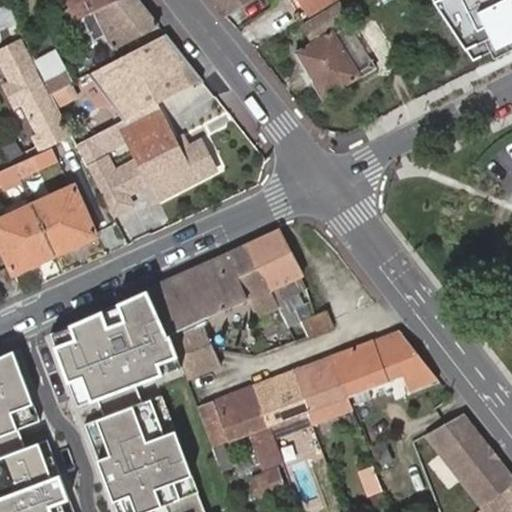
[(63,0),(70,10),(67,11),(71,19),(80,15),(82,18),(86,16),(118,0),(63,0)]
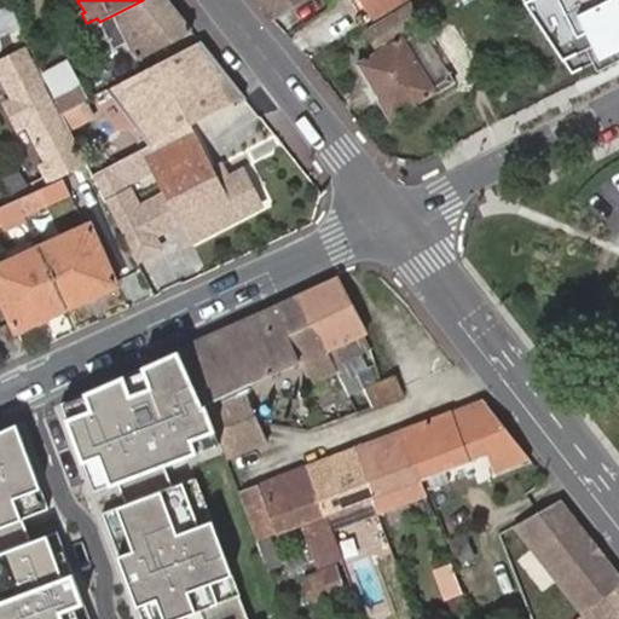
[(136,58),(189,30),(165,0),(143,0),(104,19),(119,47),(126,44),(136,58)]
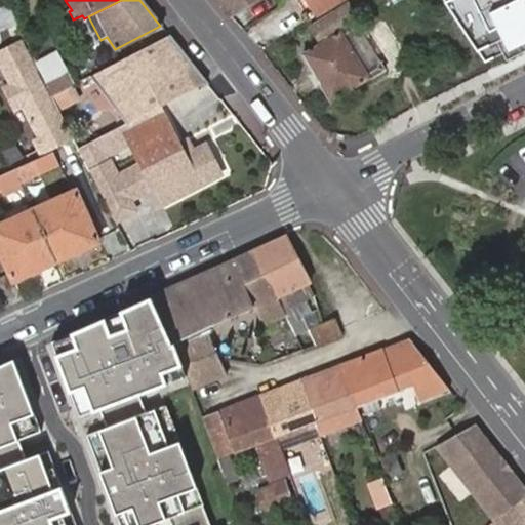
[(218,0),(231,18),(235,16),(261,0),(218,0)]
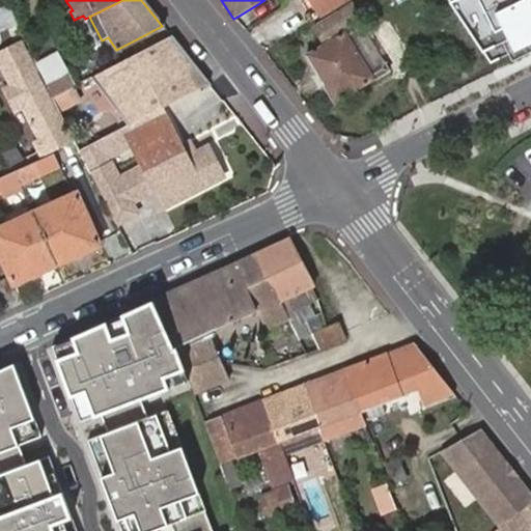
[(311,0),(323,17),(348,0),(311,0)]
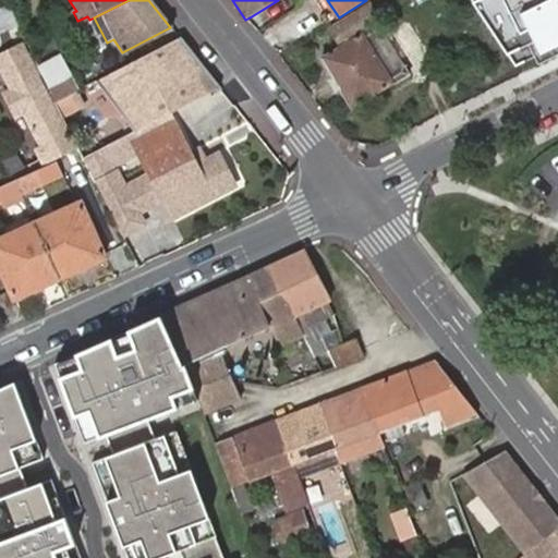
[(557,0),(473,0),(523,74),(557,57),(557,0)]
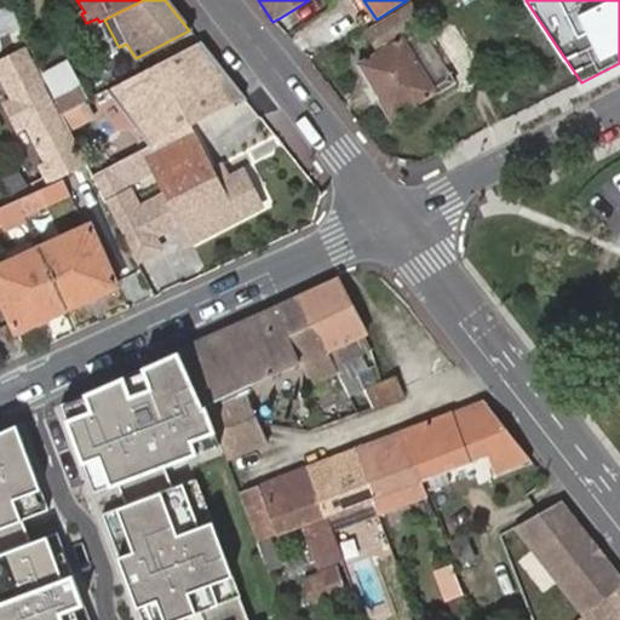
[(434,82),(411,46),(428,36),(409,5),(371,30),(380,50),(357,64),(394,121),(455,84),(449,73),(434,82)]
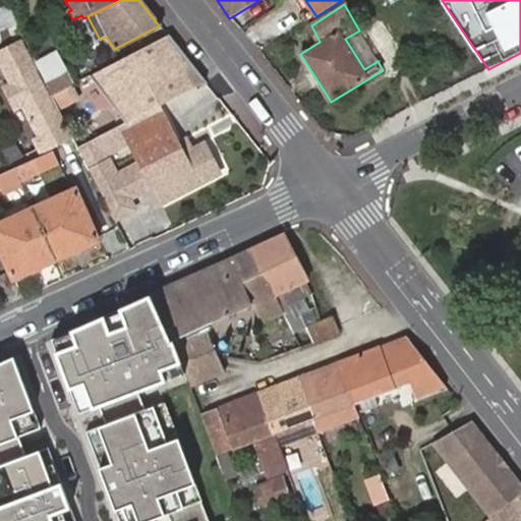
[(74,23),(83,18),(81,15),(72,19),(74,23)]
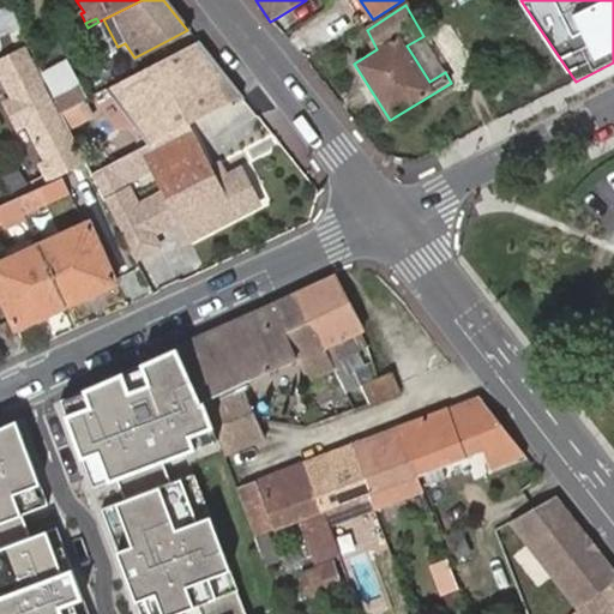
[(423,36),(407,46),(429,82),(445,72),(423,36)]
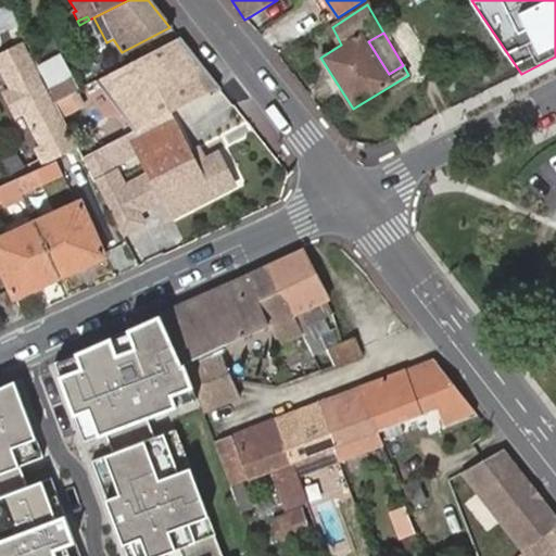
[(95,80),(135,130),(182,105),(174,90),(206,73),(177,37),(95,80)]
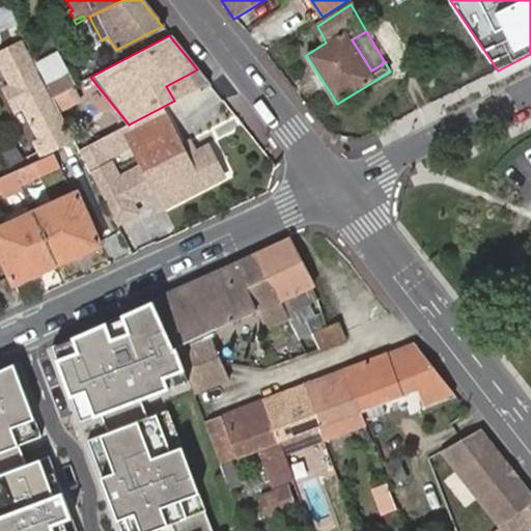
[(22,108),(38,139),(34,141),(42,156),(70,141),(68,137),(23,52),(0,64),(10,86),(4,89),(15,111),(22,108)]
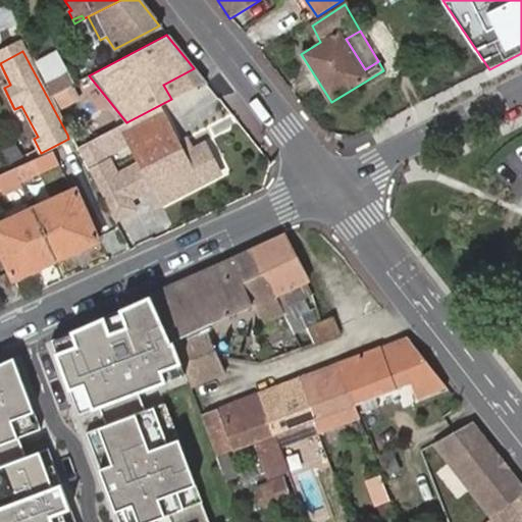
[(36,64),(41,77),(65,64),(59,52),(36,64)]
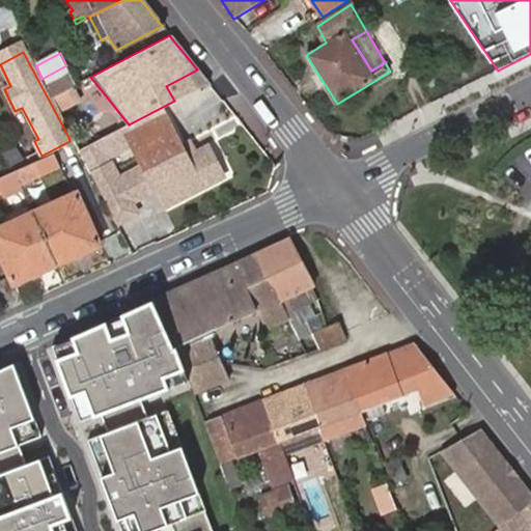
[(174,101),(207,84),(197,70),(166,86),(174,101)]
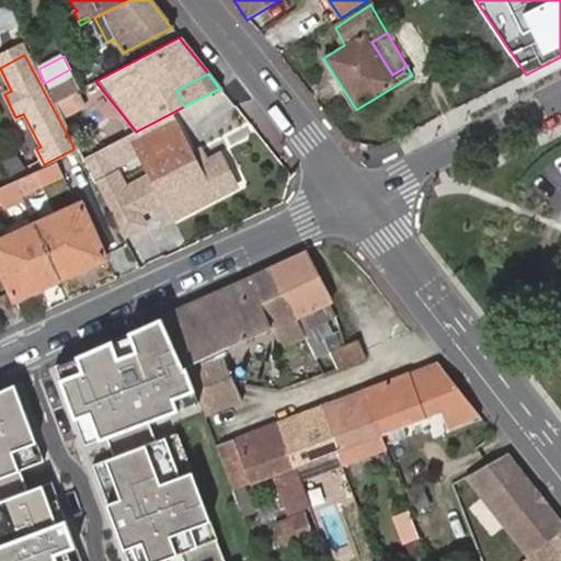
[(45,87),(52,104),(75,92),(68,76),(45,87)]
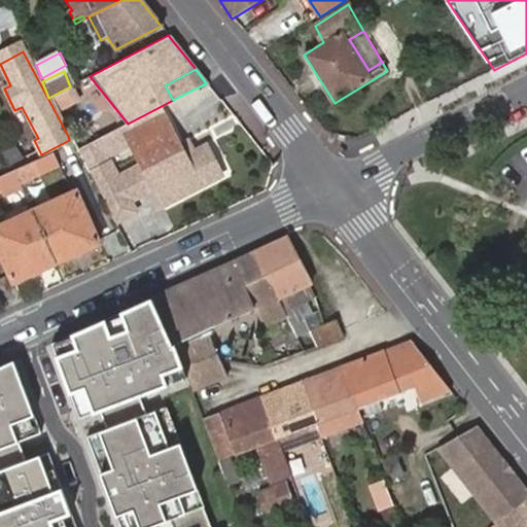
[(163,117),(128,135),(142,165),(117,177),(108,162),(90,172),(115,221),(134,211),(129,201),(154,187),(163,205),(220,176),(205,147),(183,157),(163,117)]
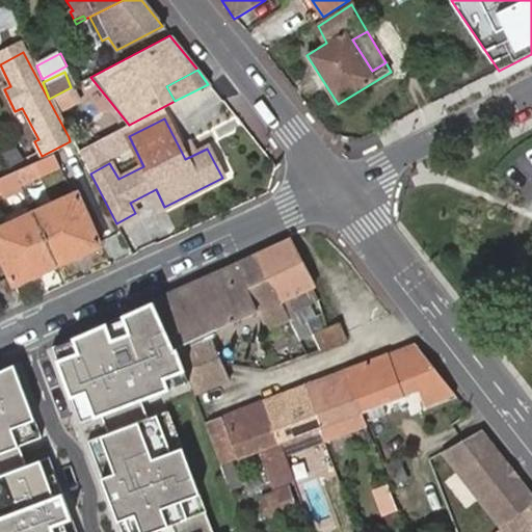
[(109,163),(98,141),(78,151),(90,174),(109,163)]
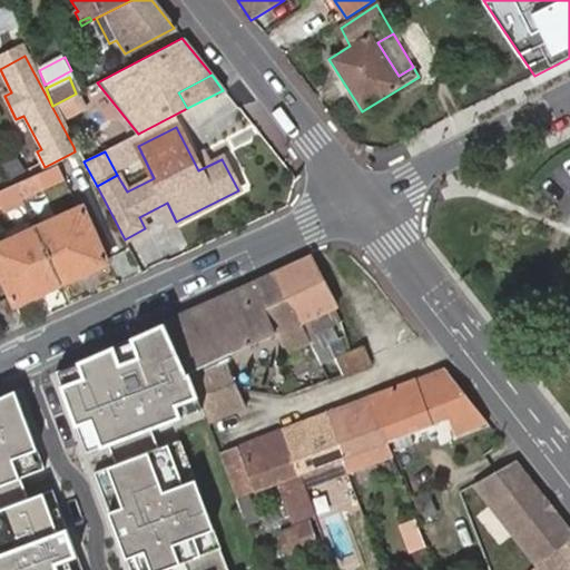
[(0,208),(65,178),(58,165),(0,192),(0,208)]
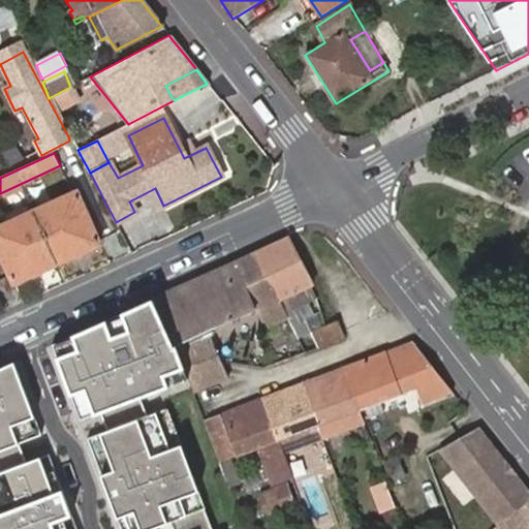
[(0,248),(14,282),(98,243),(75,193),(0,227),(0,248)]
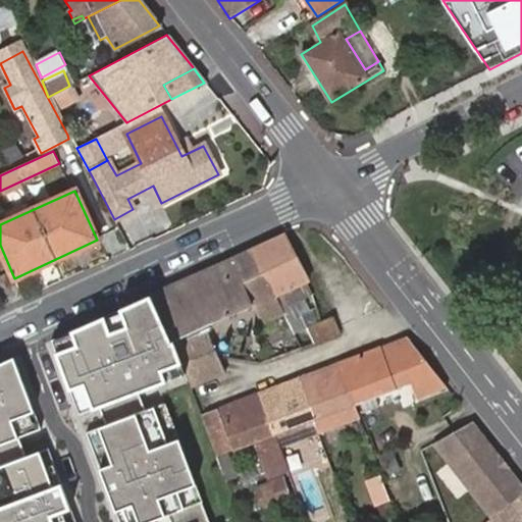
[(277,294),(302,282),(298,271),(302,268),(297,256),(291,258),(280,237),(255,249),(275,295),(277,294)]
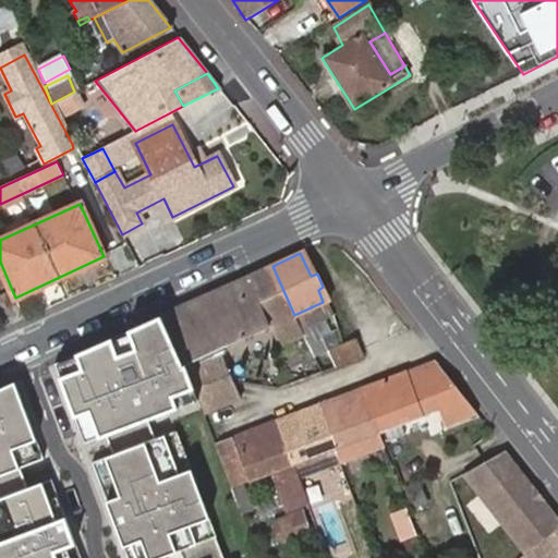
[(294,315),(273,266),(164,316),(186,366),(201,402),(205,415),(244,400),(221,349),(286,318),(289,327),(300,322),(296,314),(294,315)]
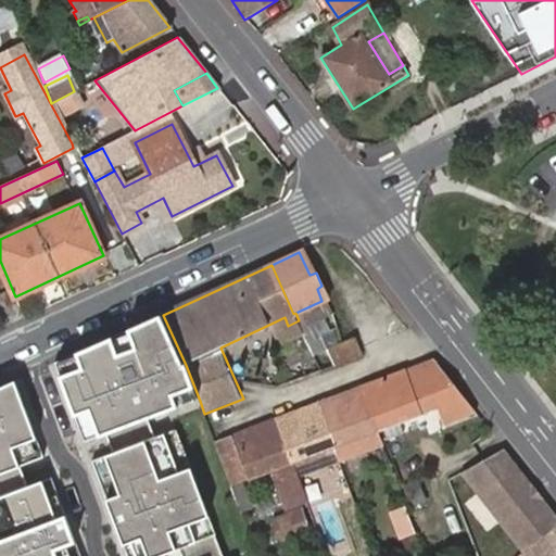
[(200,401),(163,315),(58,364),(86,439),(111,432),(122,456),(96,467),(129,555),(223,555),(176,433),(150,443),(142,422),(200,401)]
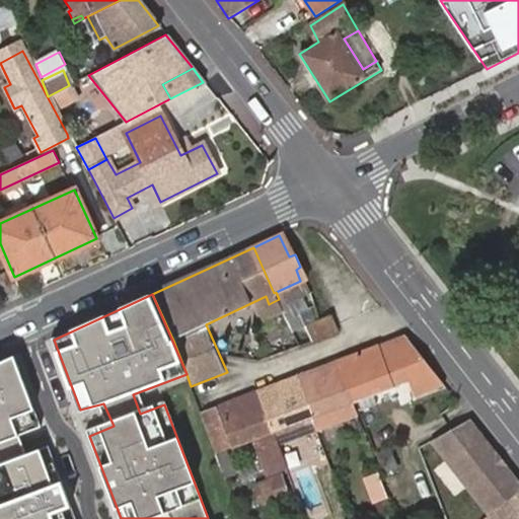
[(331,316),(317,321),(321,337),(339,330),(331,316)]
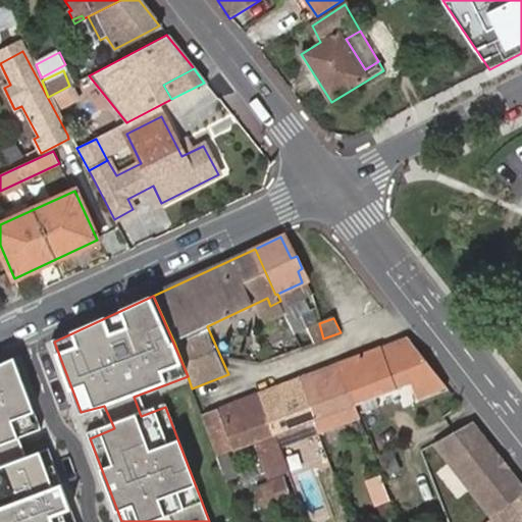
[(312,343),(323,338),(319,323),(307,328),(312,343)]
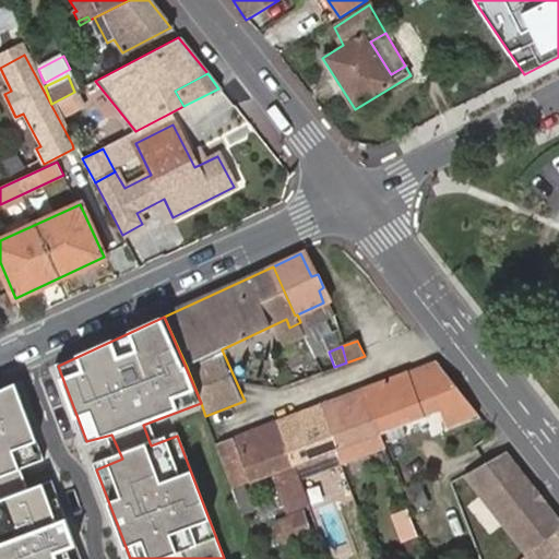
[(436,359),(363,387),(380,432),(403,424),(440,409),(445,424),(478,412),(436,359)]
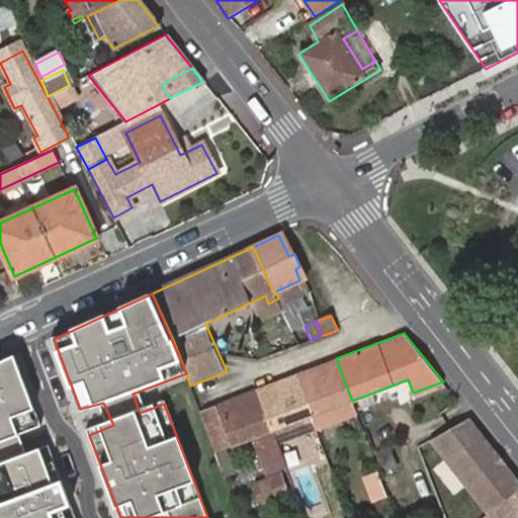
[(0,363),(0,517),(75,517),(49,446),(23,455),(17,437),(41,428),(14,357),(0,363)]
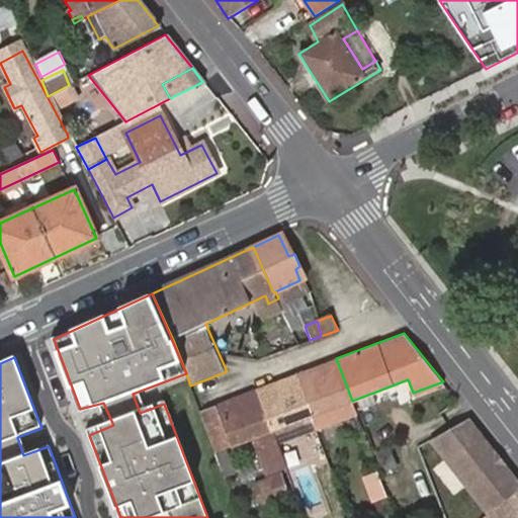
[(352,401),(336,358),(296,374),(312,416),(349,402),(352,401)]
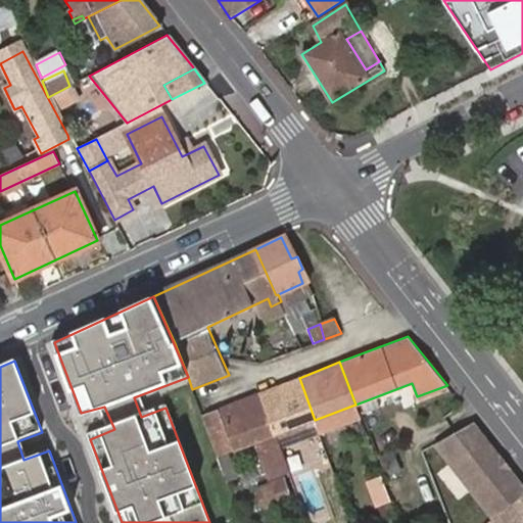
[(256,394),(279,453),(321,437),(319,431),(315,420),(299,378),(256,394)]
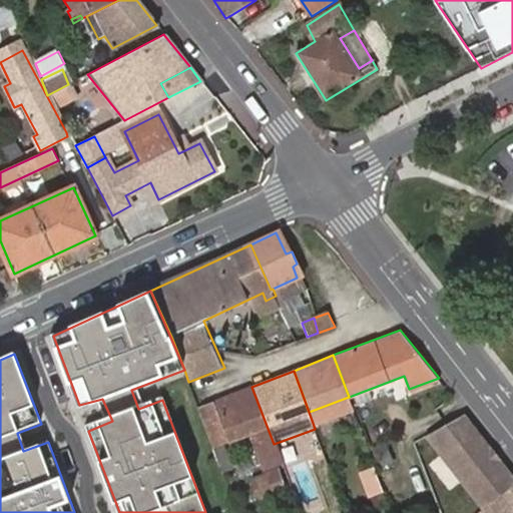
[(207,433),(213,448),(224,444),(249,435),(262,472),(282,467),(274,444),(251,387),(198,408),(207,433)]
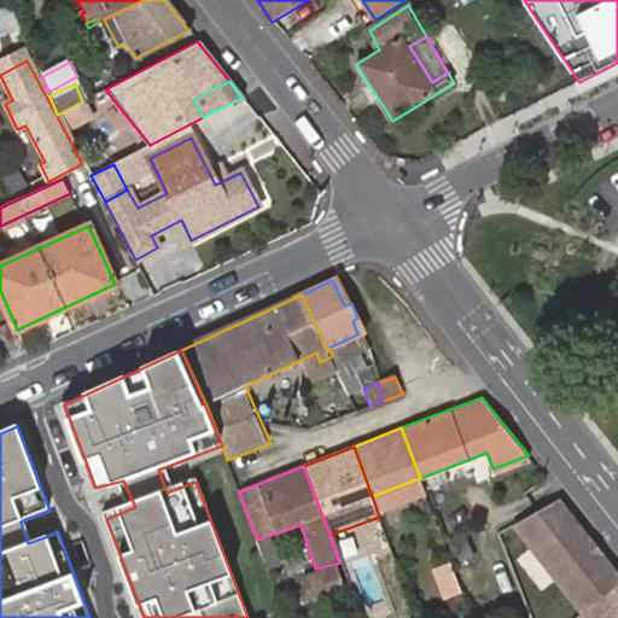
[(445,468),(420,478),(425,491),(450,482),(445,468)]
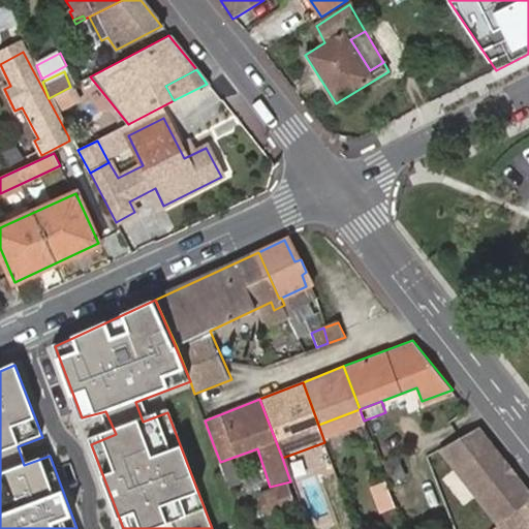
[(356,410),(318,425),(322,436),(361,422),(356,410)]
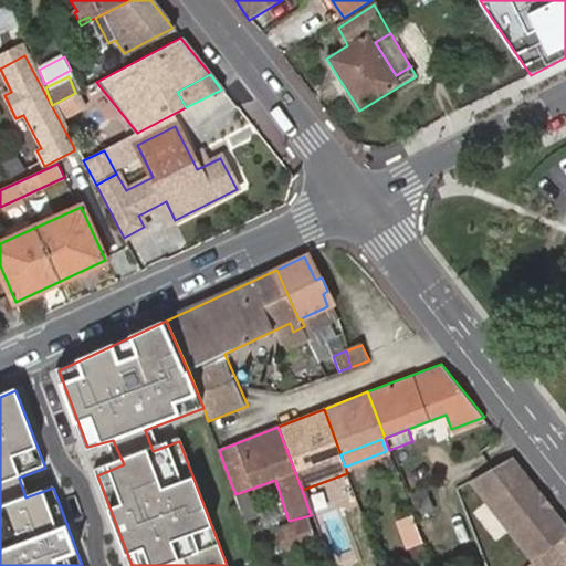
[(473,478),(490,499),(526,470),(514,453),(473,478)]
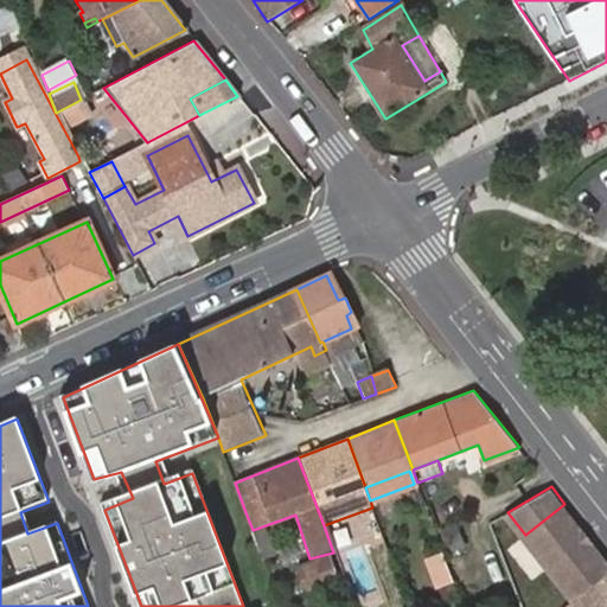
[(525,535),(574,599),(606,574),(606,560),(564,504),(525,535)]
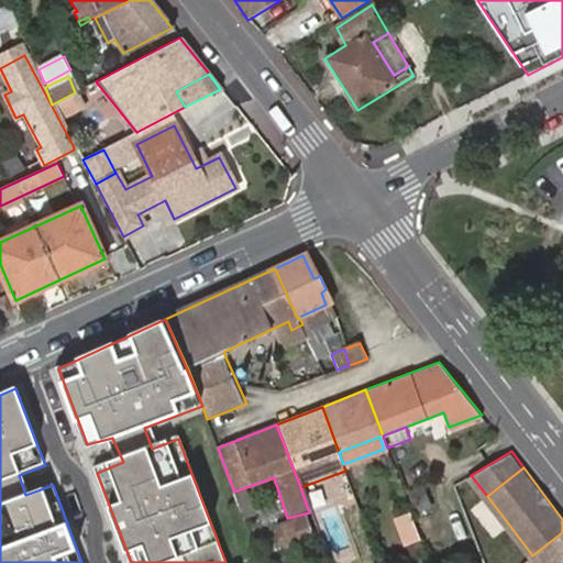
[(246,487),(234,492),(245,521),(256,517),(246,487)]
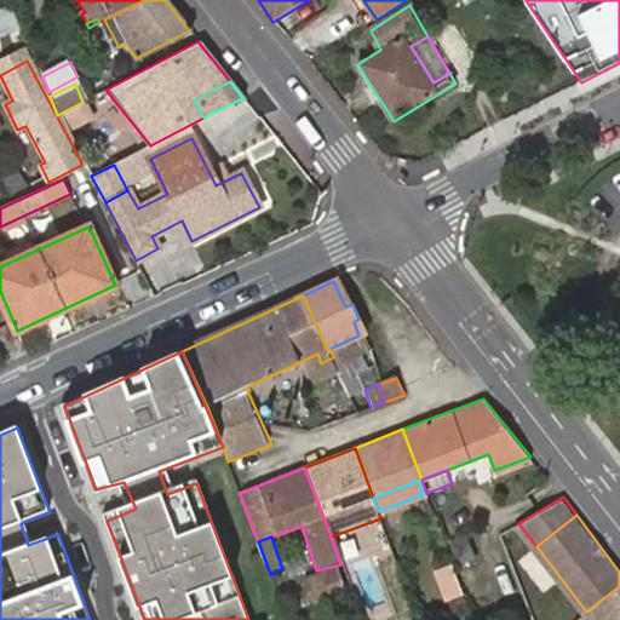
[(352,562),(367,597),(388,589),(375,554),(352,562)]
